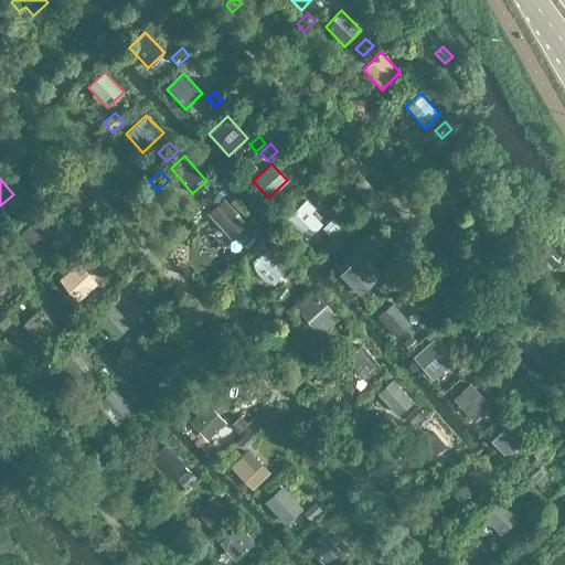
[(247,222),(224,198),(208,213),(230,237),(247,222)]
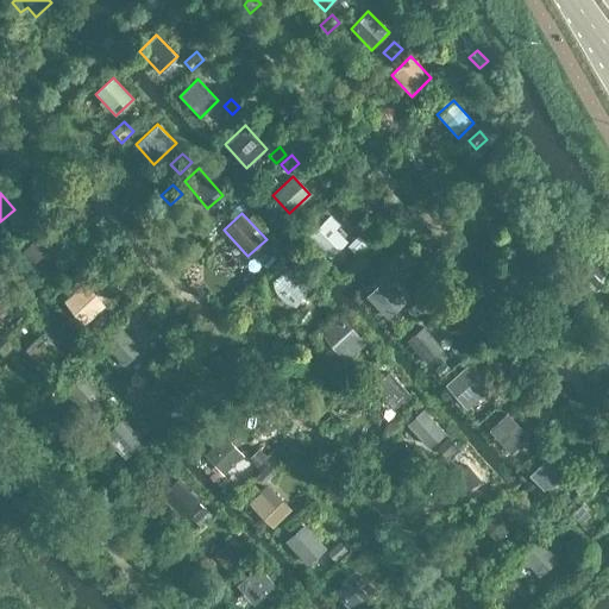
[(512,213),(503,219),(510,227),(518,221),(512,213)]
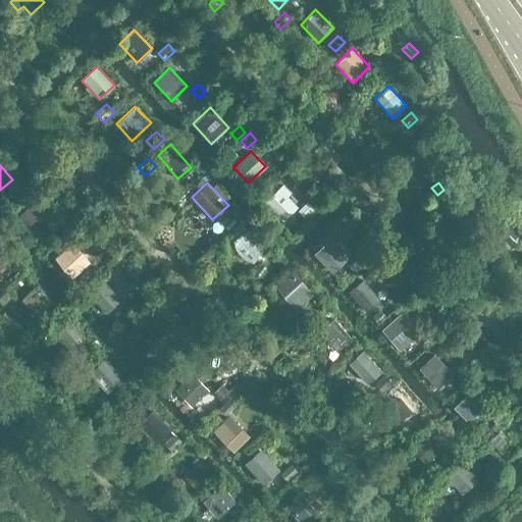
[(283,220),(298,207),(288,196),(291,193),(282,185),(265,201),(283,220)]
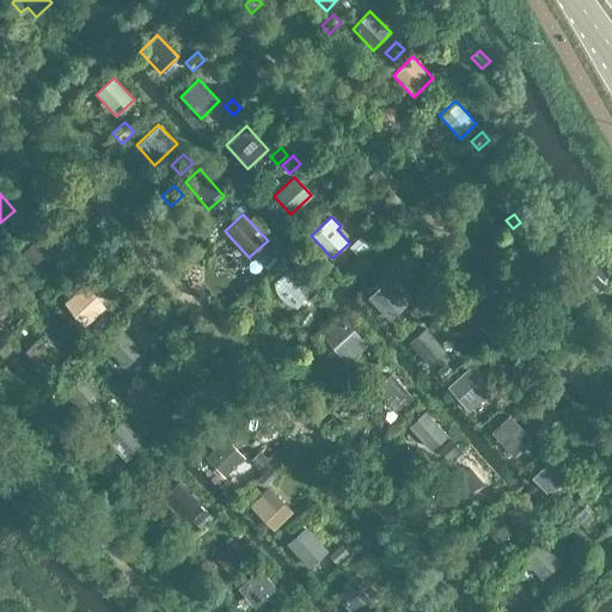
[(19,252),(40,274),(56,258),(36,236),(19,252)]
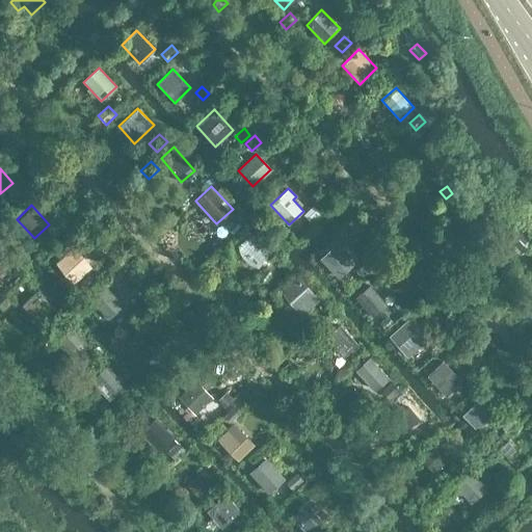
[(314,205),(303,214),(314,224),(324,215),(314,205)]
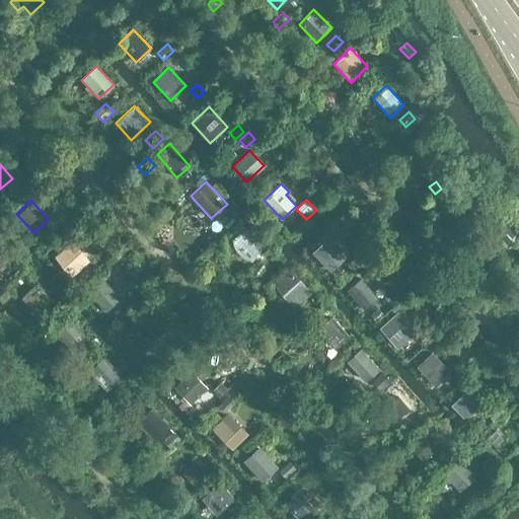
[(230,211),(220,220),(227,227),(237,218),(230,211)]
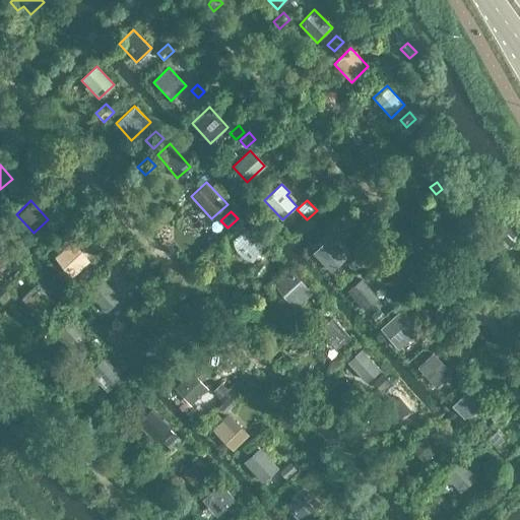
[(493,231),(509,249),(519,239),(519,232),(507,217),(493,231)]
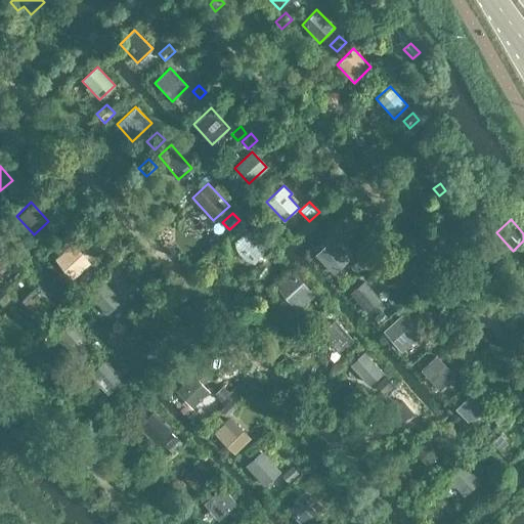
[(250,229),(234,241),(234,244),(235,247),(237,250),(239,254),(243,256),(246,259),(250,261),(254,263),(267,248),(250,229)]
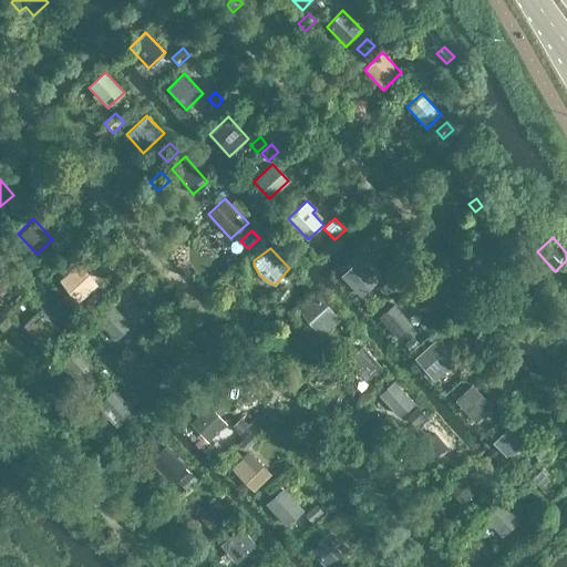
[(70,255),(59,265),(66,272),(78,263),(70,255)]
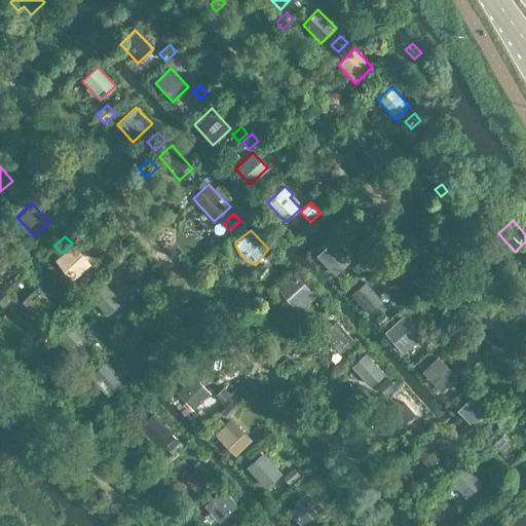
[(315,256),(335,275),(350,260),(331,240),(315,256)]
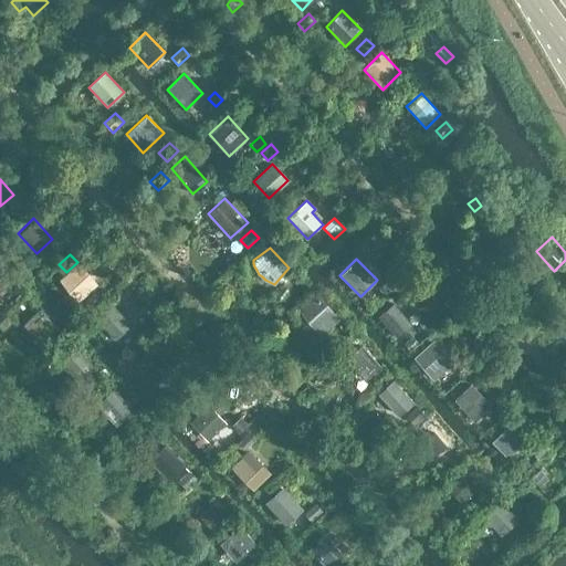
[(0,290),(13,278),(0,263),(0,290)]
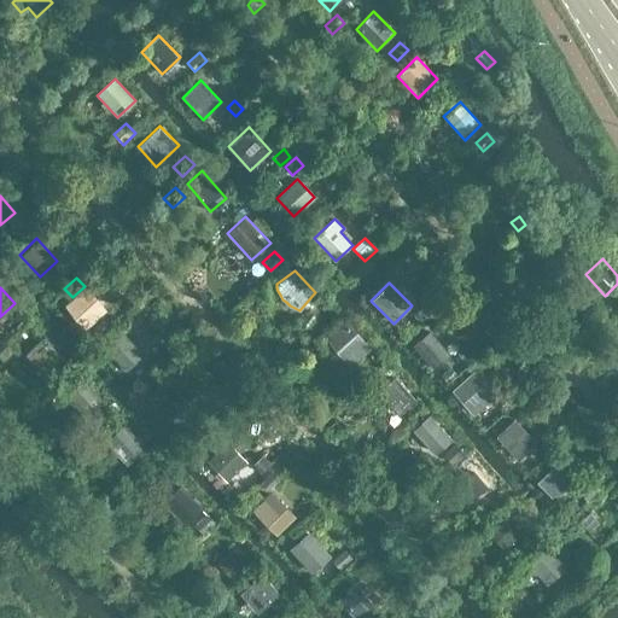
[(65,305),(86,328),(106,309),(86,287),(65,305)]
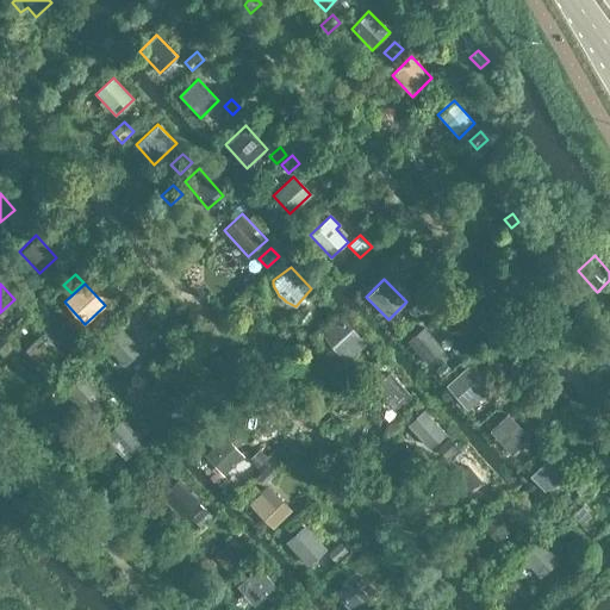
[(422,300),(410,311),(417,319),(429,309),(422,300)]
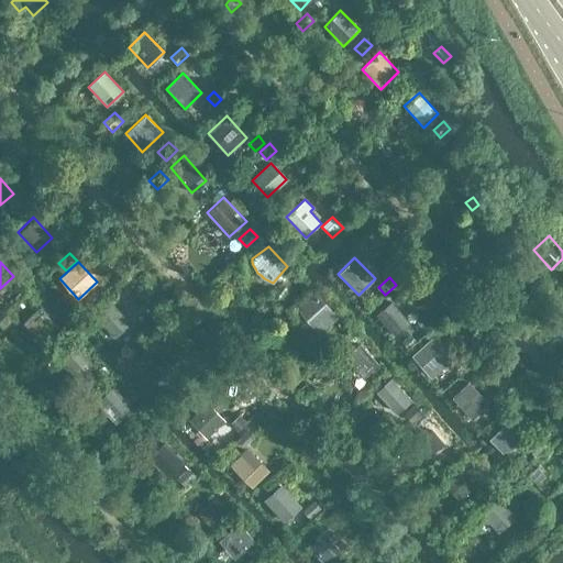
[(298,310),(320,333),(338,318),(317,294),(298,310)]
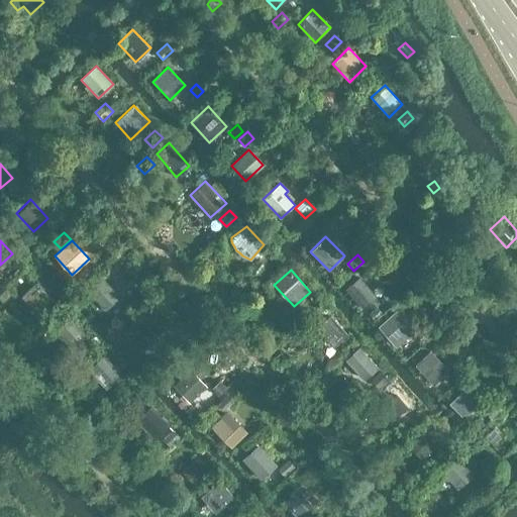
[(17,285),(33,304),(47,293),(30,273),(17,285)]
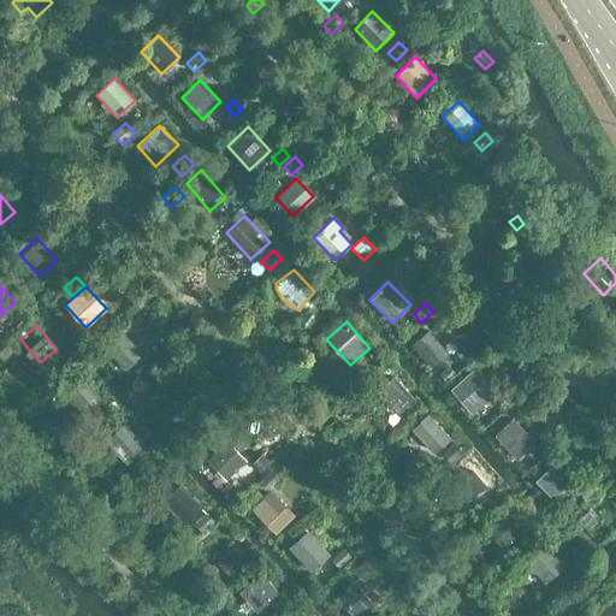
[(412,344),(432,368),(449,354),(428,330),(412,344)]
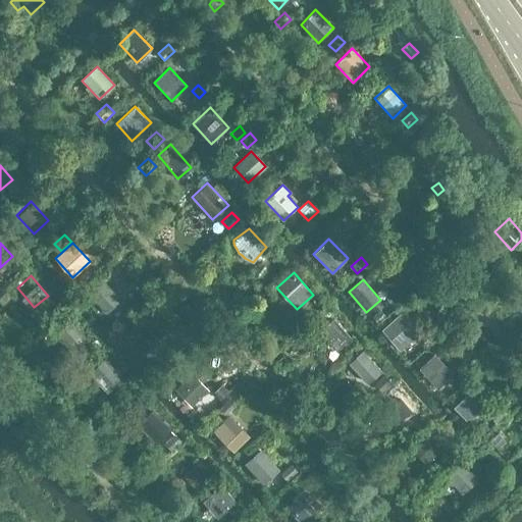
[(89,294),(106,313),(121,299),(104,280),(89,294)]
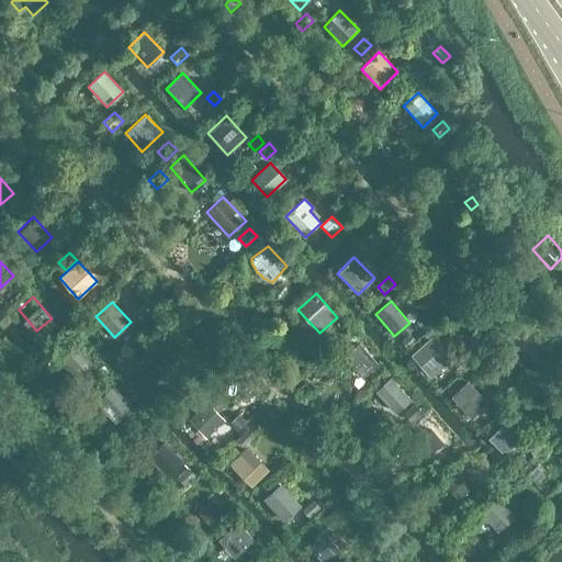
[(7,313),(0,318),(0,325),(3,329),(13,319),(7,313)]
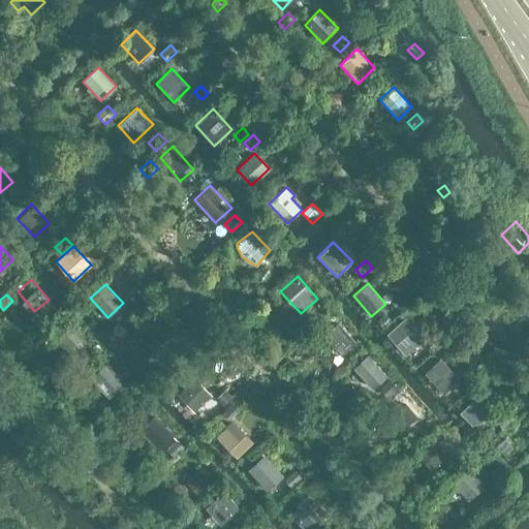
[(399,296),(392,302),(401,313),(408,307),(399,296)]
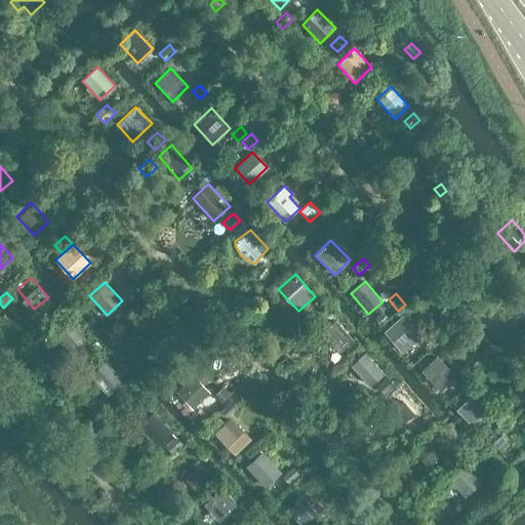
[(125,314),(115,324),(120,330),(130,320),(125,314)]
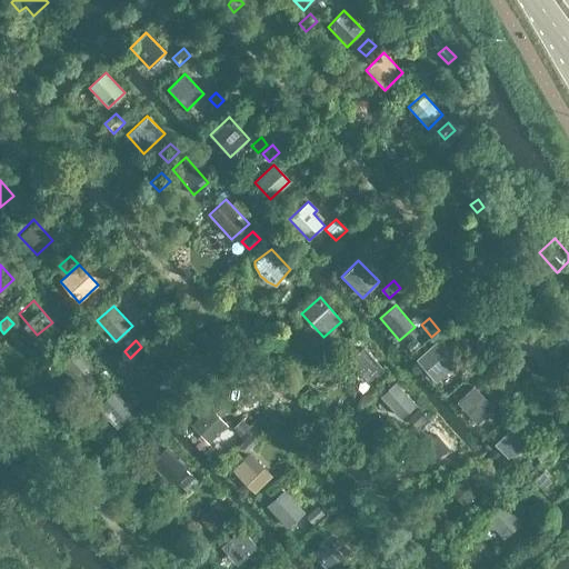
[(57,360),(79,385),(97,369),(75,345),(57,360)]
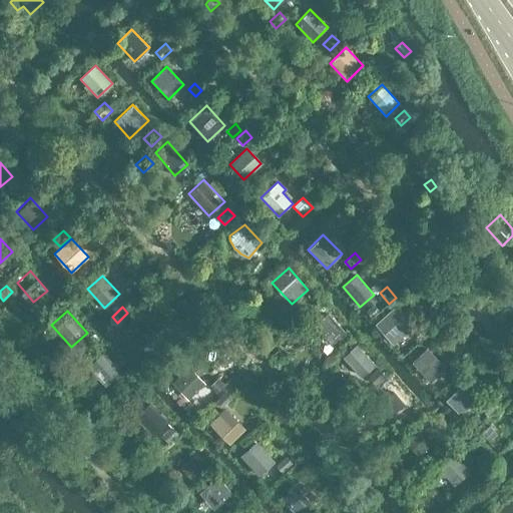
[(314,325),(331,344),(345,332),(328,313),(314,325)]
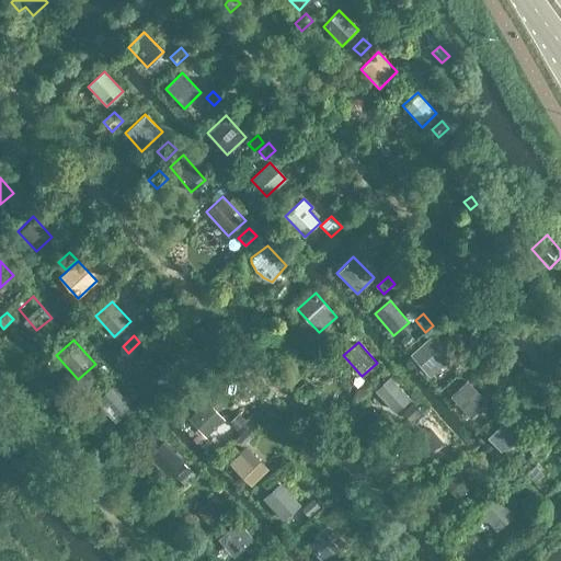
[(411,356),(430,375),(444,362),(425,343),(411,356)]
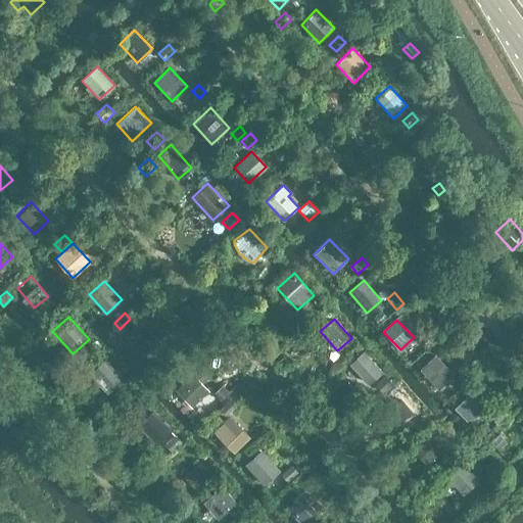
[(126,337),(144,357),(160,342),(142,322),(126,337)]
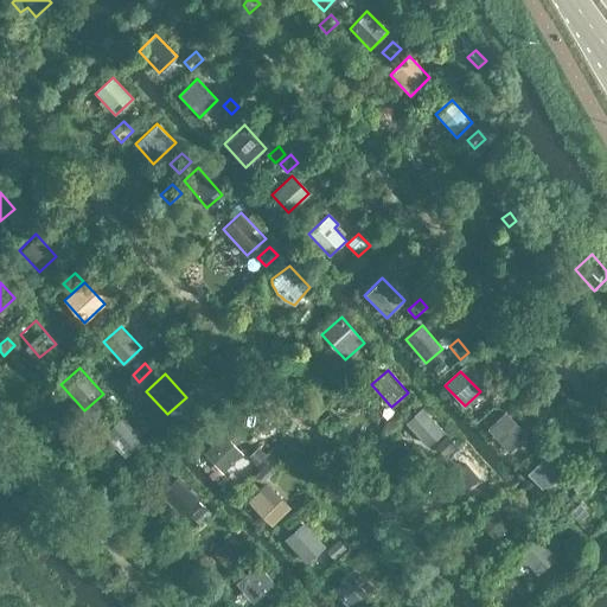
[(505,385),(492,395),(499,403),(511,394),(505,385)]
